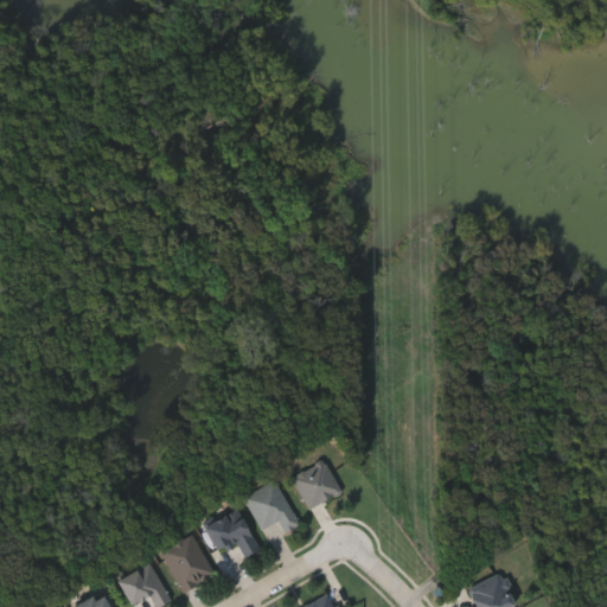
[(344,489),(312,509),(293,478),(324,458),(344,489)]
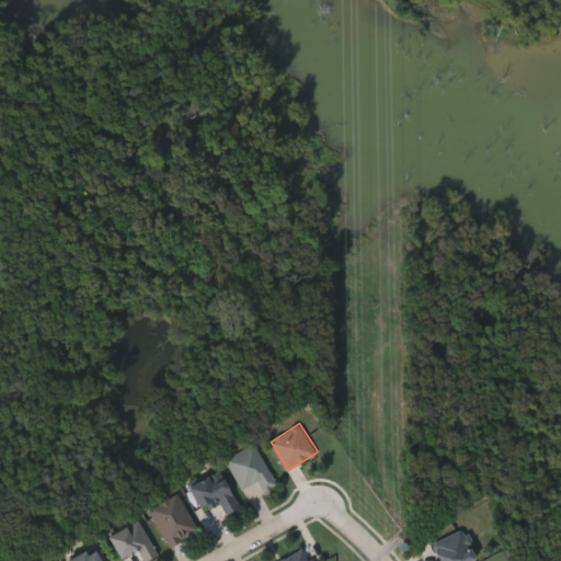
[(279,483),(265,492),(259,481),(244,489),(227,458),(255,443),(279,483)]
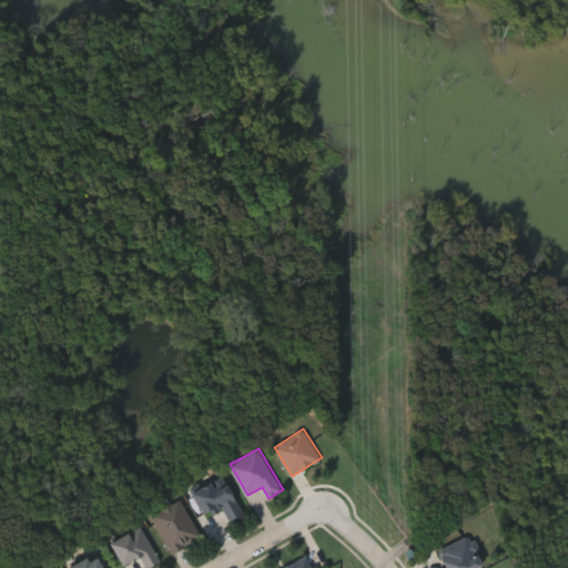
[(193,492),(223,474),(245,513),(232,520),(223,507),(208,517),(193,492)]
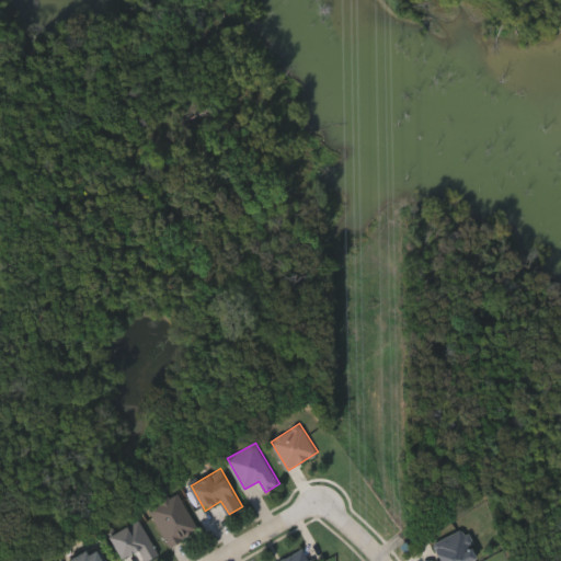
[(199,530),(171,546),(150,507),(180,492),(199,530)]
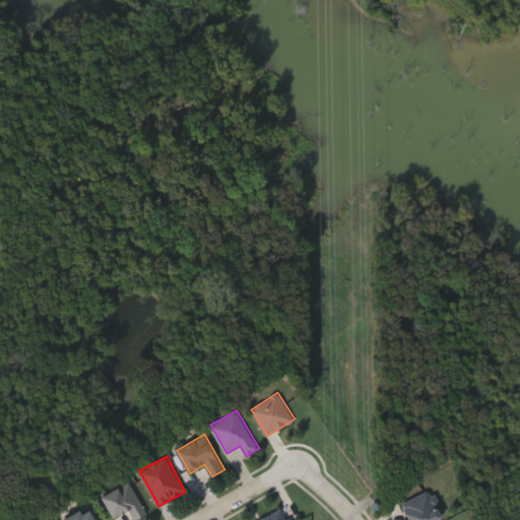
[(114,517),(103,496),(131,481),(148,515),(138,519),(134,519),(129,509),(114,517)]
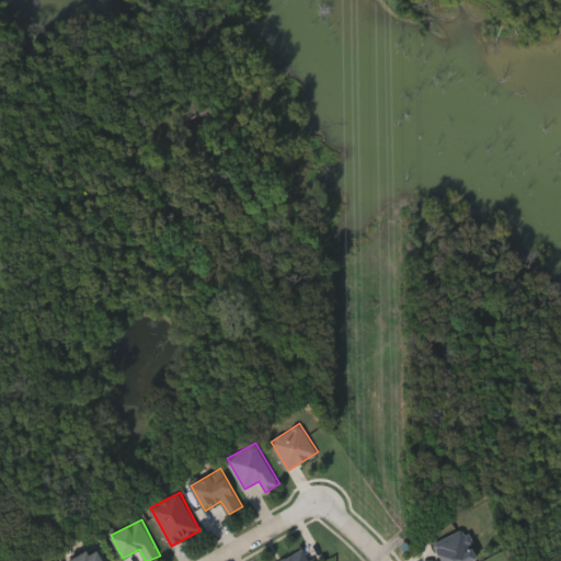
[(438,560),(441,560),(434,547),(468,530),(480,557),(470,560),(438,560)]
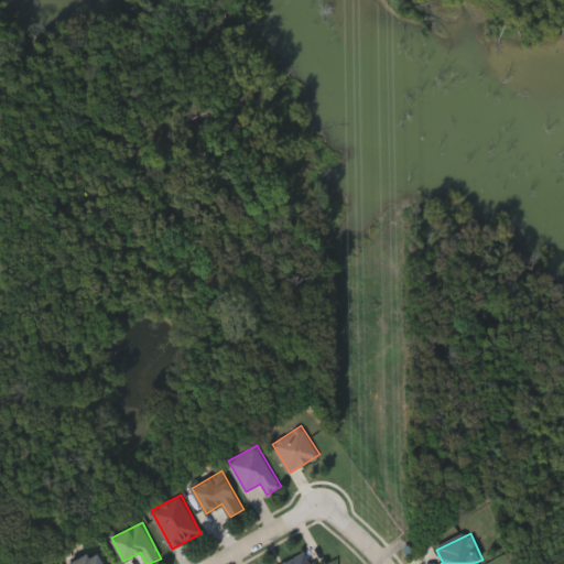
[(111,563),(71,563),(71,562),(104,546),(111,563)]
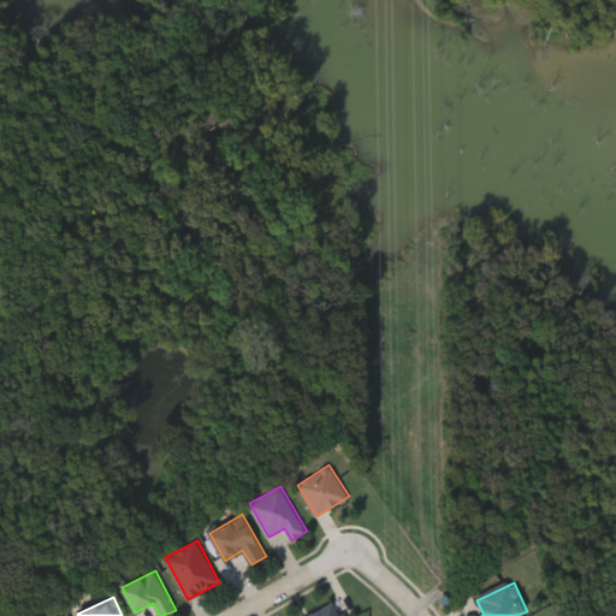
[(344,615),(307,615),(337,602),(344,615)]
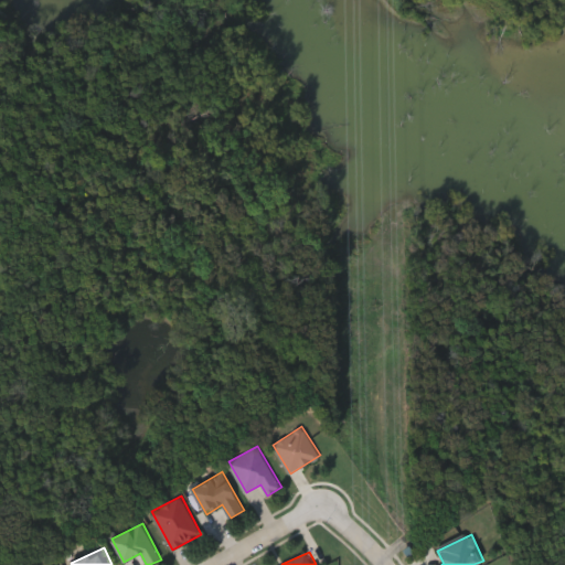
All buildings are outlined.
